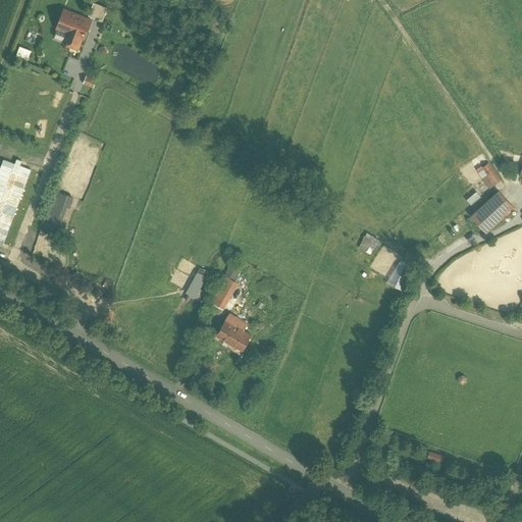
[(92,4),(88,17),(102,22),(106,10),(92,4)]
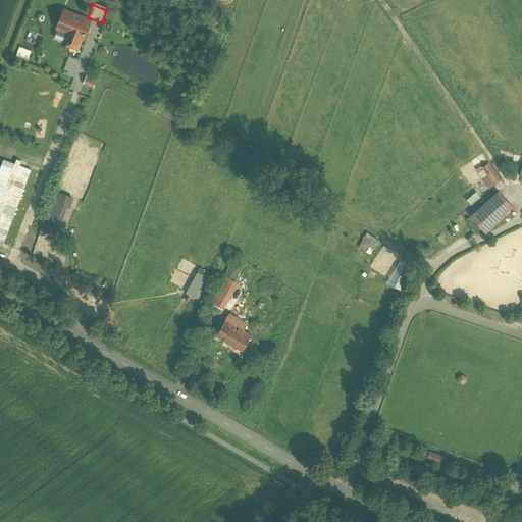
[(92,21),(62,11),(55,30),(67,35),(63,45),(77,50),(82,40),(85,41),(92,21)]
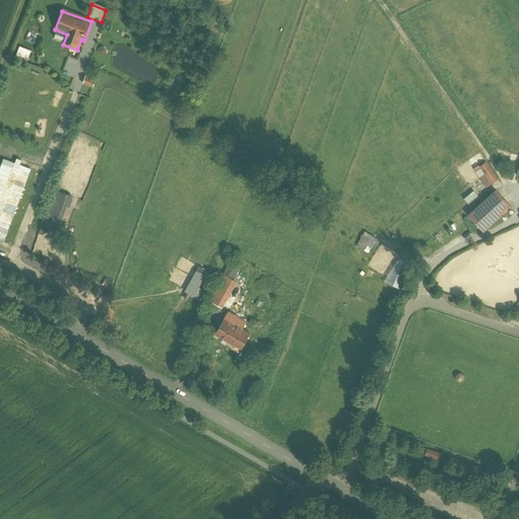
[(23,42),(34,46),(40,34),(28,29),(23,42)]
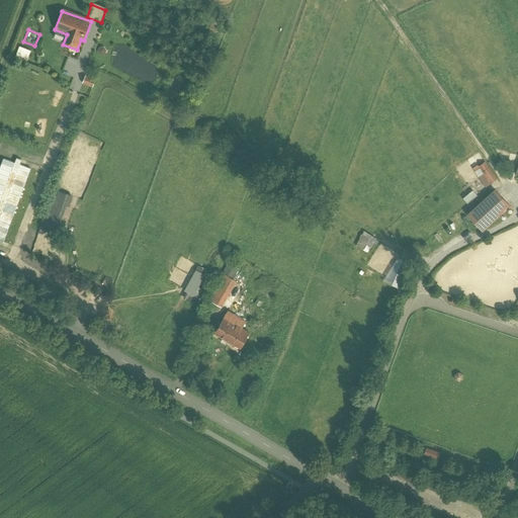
[(83,77),(81,84),(92,88),(95,80),(83,77)]
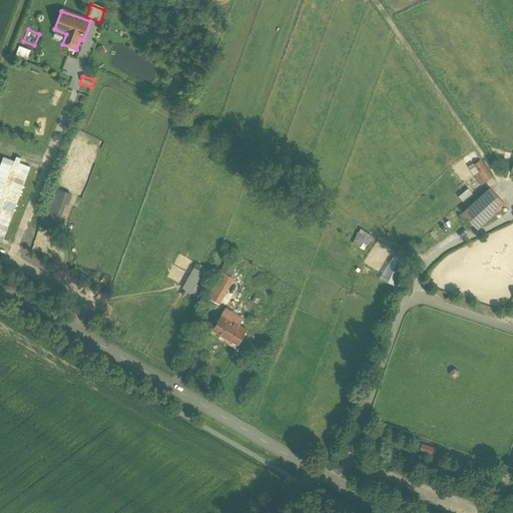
[(0,238),(5,241),(29,165),(19,162),(21,157),(15,155),(14,160),(1,155),(0,157),(0,238)]
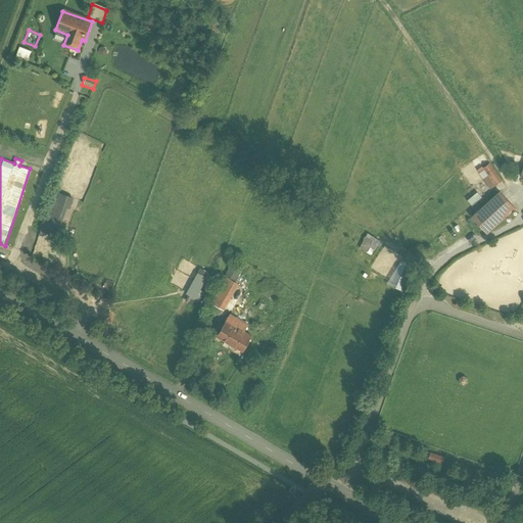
[(489,161),(477,170),(489,189),(503,181),(489,161)]
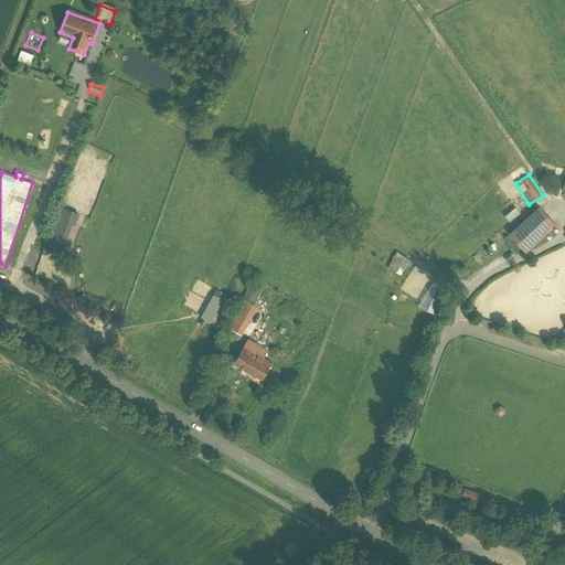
[(525,254),(557,225),(539,206),(508,235),(525,254)]
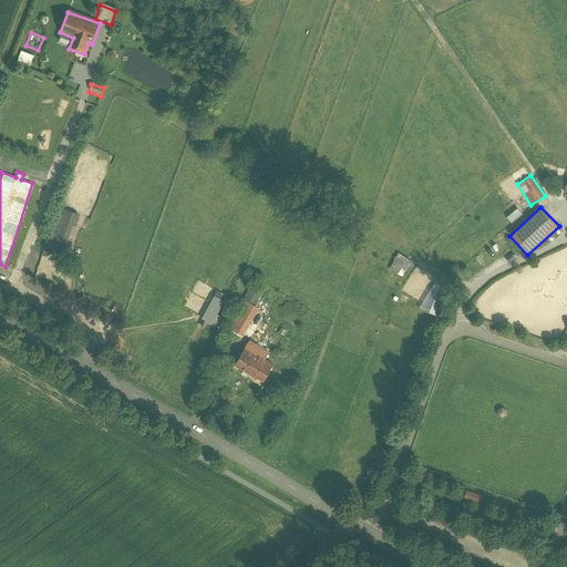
[(79,215),(61,208),(45,251),(63,258),(79,215)]
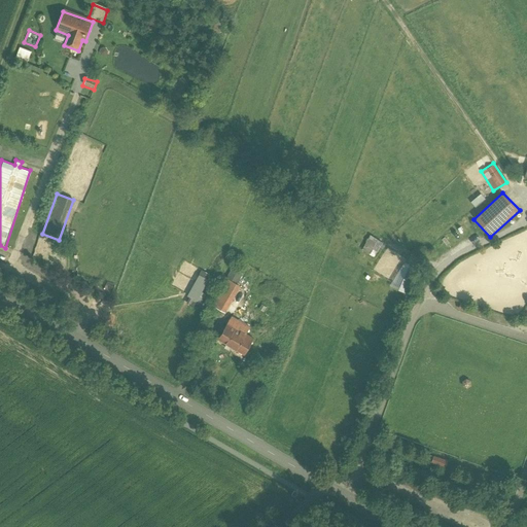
[(475,206),(485,199),(481,194),(470,202),(475,206)]
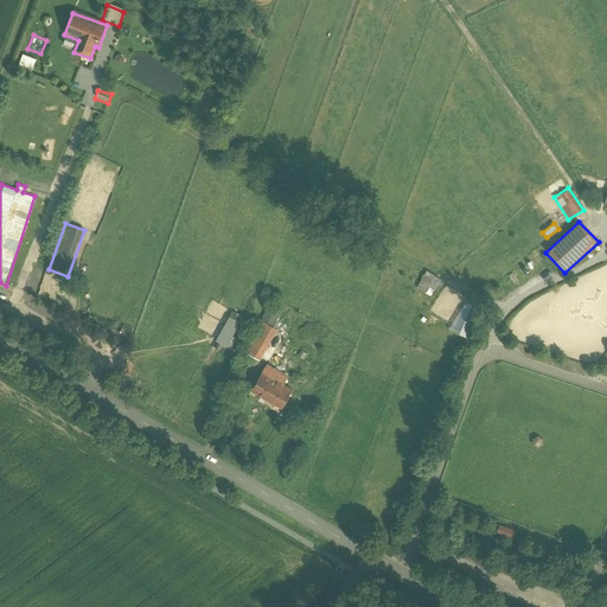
[(44,275),(33,270),(25,293),(36,296),(44,275)]
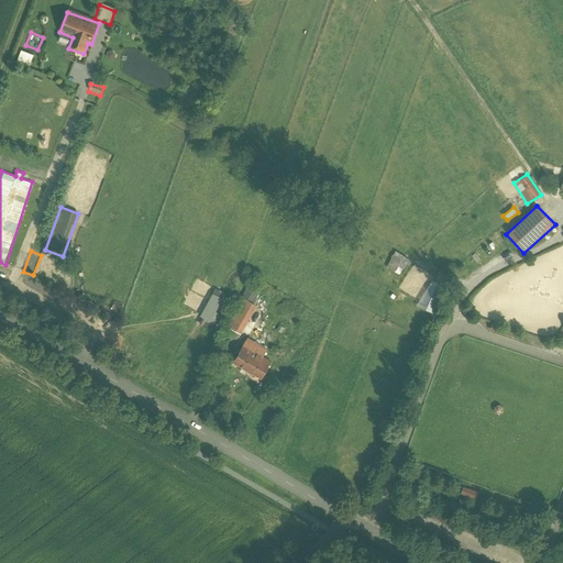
[(399,274),(408,260),(395,251),(386,266),(399,274)]
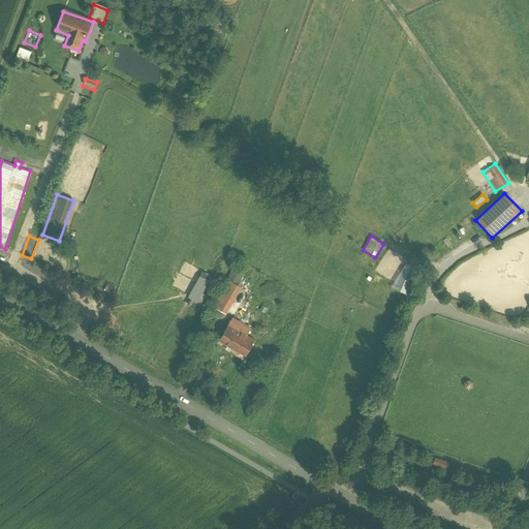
[(392,287),(408,294),(421,270),(404,261),(392,287)]
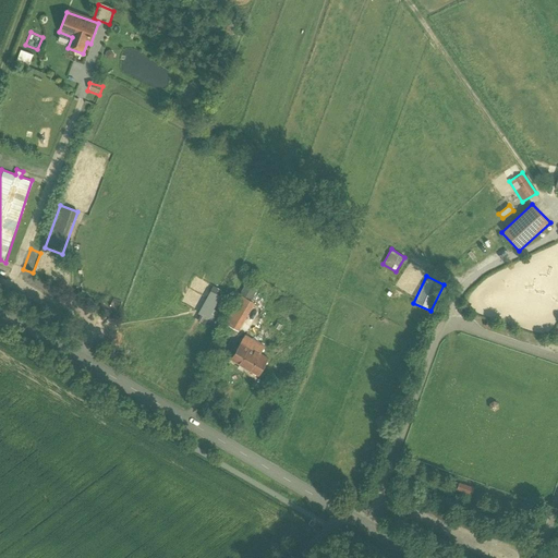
[(208,290),(196,320),(205,324),(207,318),(214,320),(223,296),(208,290)]
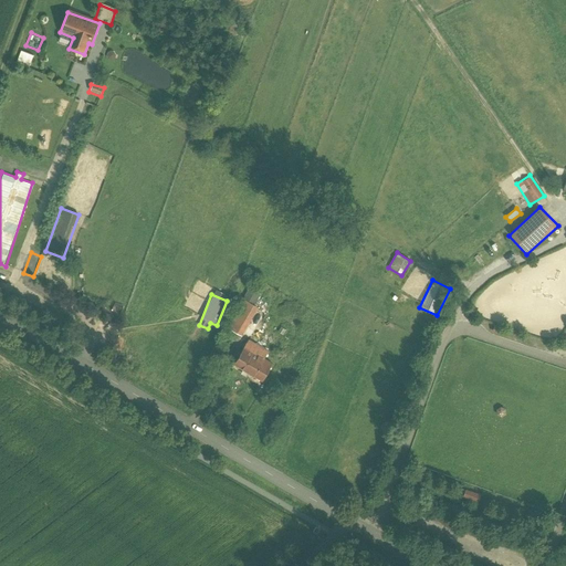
[(242,301),(227,328),(242,337),(257,308),(242,301)]
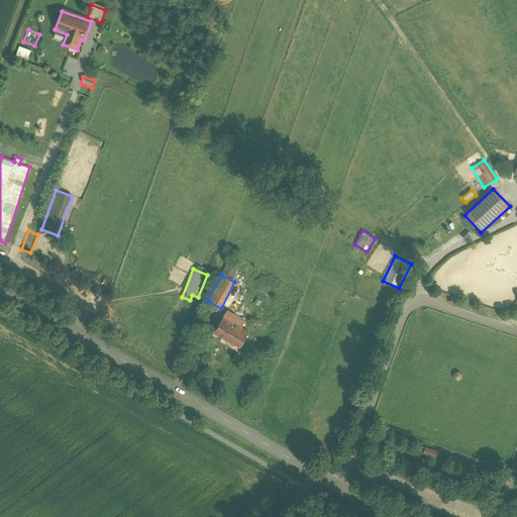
[(223,317),(213,336),(239,349),(249,330),(223,317)]
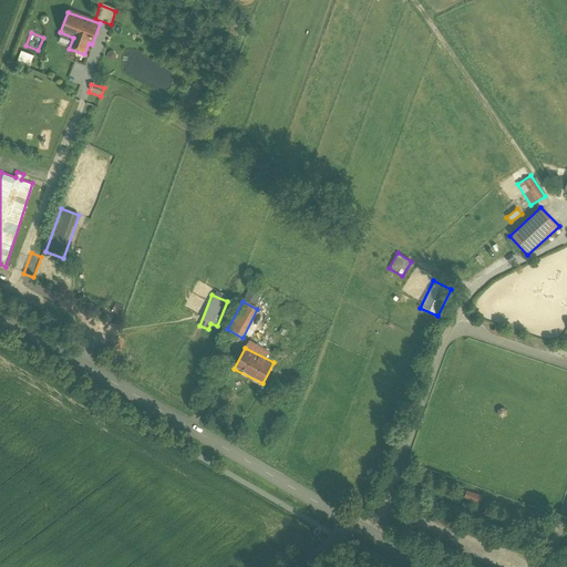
[(506,410),(501,408),(497,411),(497,416),(502,419),(506,415),(506,410)]
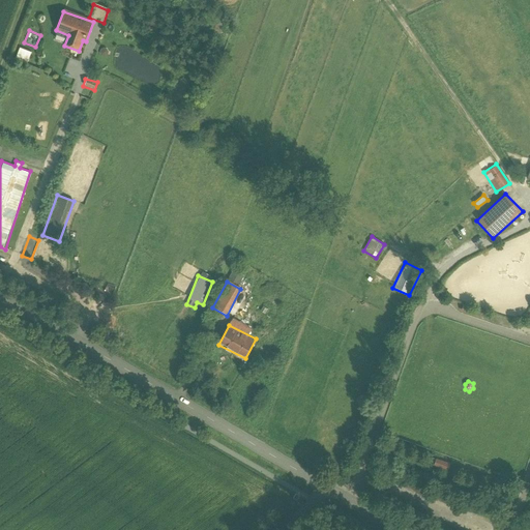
[(448,464),(438,460),(436,467),(446,471),(448,464)]
